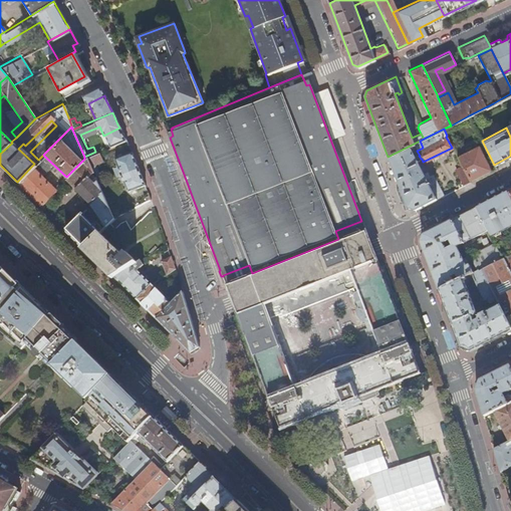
[(420,141),(414,144),(417,151),(423,148),(420,141)]
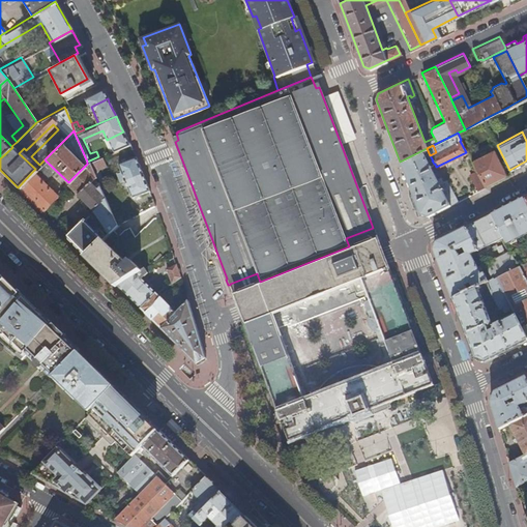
[(408,182),(411,192),(407,194),(412,208),(413,208),(414,210),(413,210),(415,215),(419,213),(423,214),(427,215),(457,201),(445,178),(441,180),(439,176),(436,177),(423,154),(427,152),(425,149),(400,162),(408,182)]
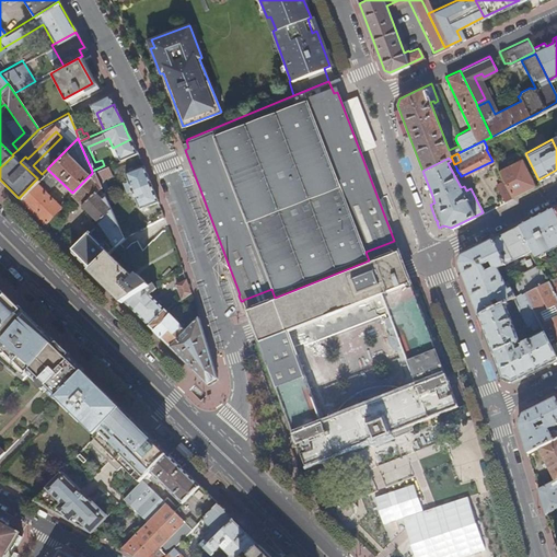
[(503,178),(512,197),(519,193),(534,185),(521,159),(499,170),(503,178)]
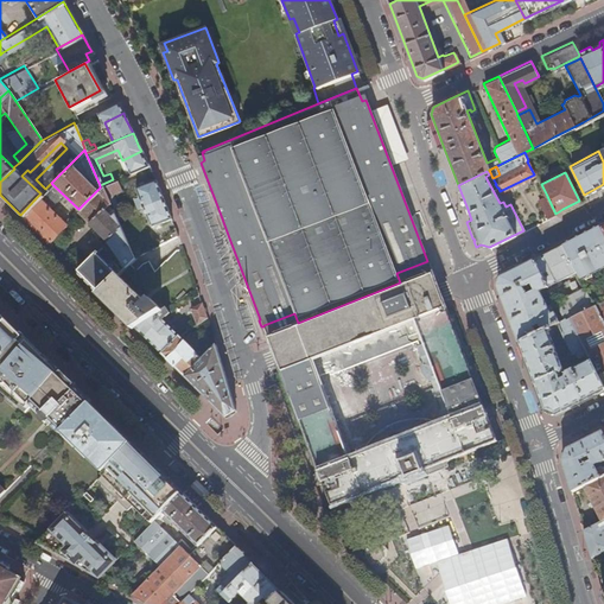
[(154,182),(153,178),(133,186),(140,205),(160,197),(154,182)]
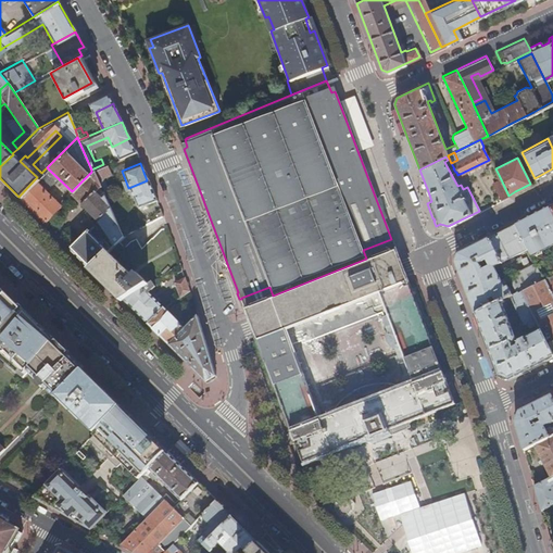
[(109,173),(105,164),(103,164),(91,170),(91,172),(98,185),(99,185),(103,184),(101,176),(109,173)]
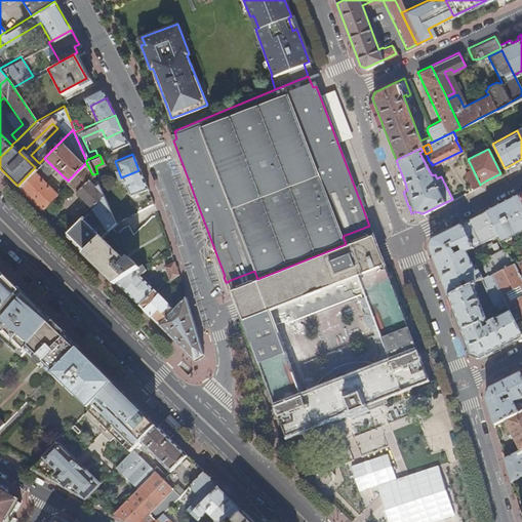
[(35,167),(32,170),(40,178),(50,168),(50,167),(46,163),(47,161),(44,158),(39,163),(35,167)]
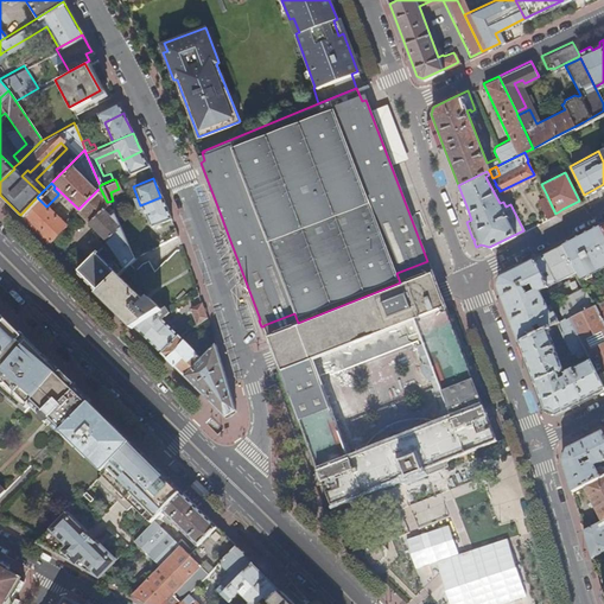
[(118,226),(113,216),(110,208),(106,211),(102,208),(107,202),(100,188),(78,209),(76,210),(105,240),(118,226)]
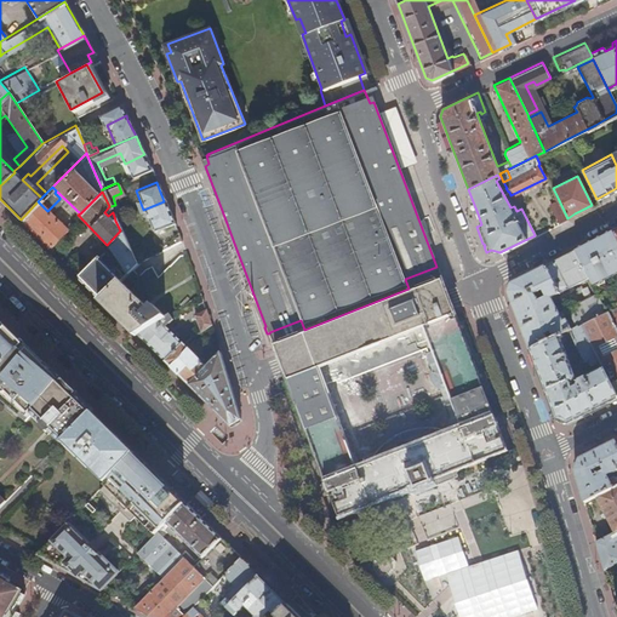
[(549,203),(559,222),(567,218),(558,198),(549,203)]
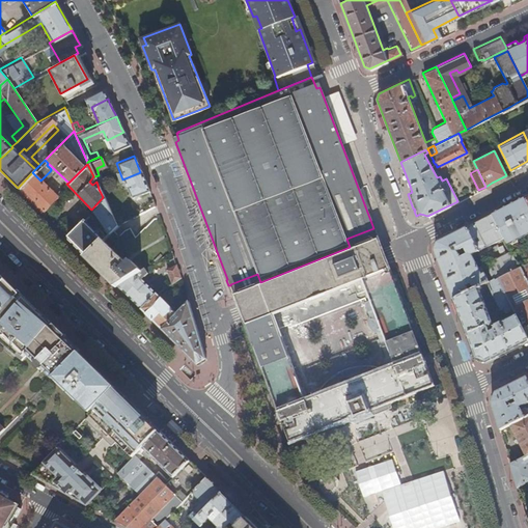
[(40,181),(32,172),(18,188),(31,201),(40,210),(55,195),(40,181)]
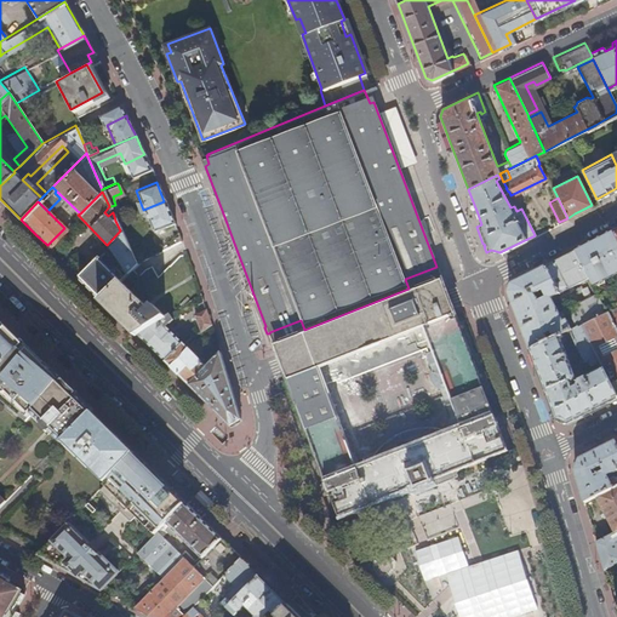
[(164,201),(143,210),(152,230),(172,222),(171,218),(164,201)]
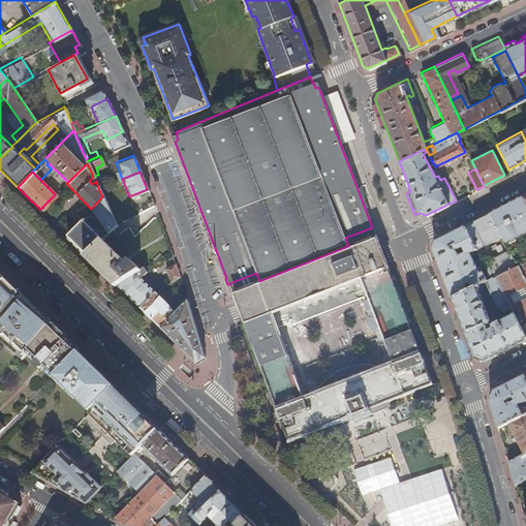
[(504,204),(488,212),(500,236),(503,241),(525,228),(525,204),(521,195),(504,204)]
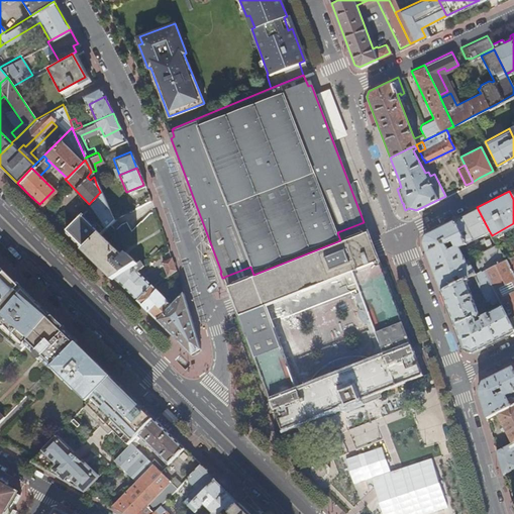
[(112,217),(100,192),(89,204),(103,225),(112,217)]
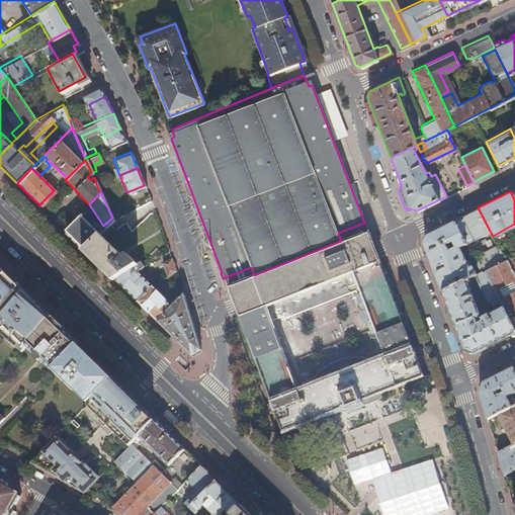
[(465,213),(453,220),(465,243),(467,246),(476,242),(474,239),(490,231),(478,207),(465,213)]
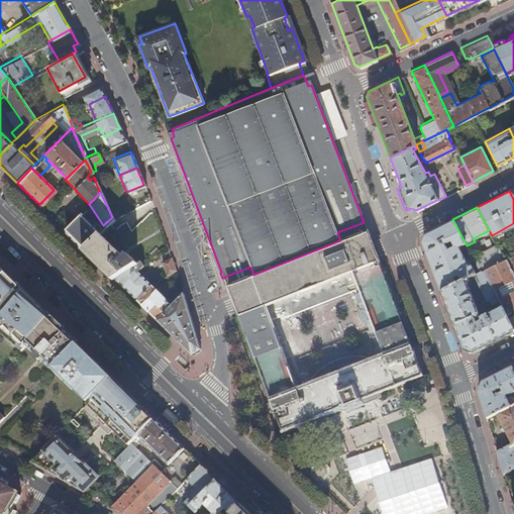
[(72,236),(82,246),(97,231),(100,228),(92,221),(90,223),(81,215),(82,213),(81,212),(64,228),(72,236)]
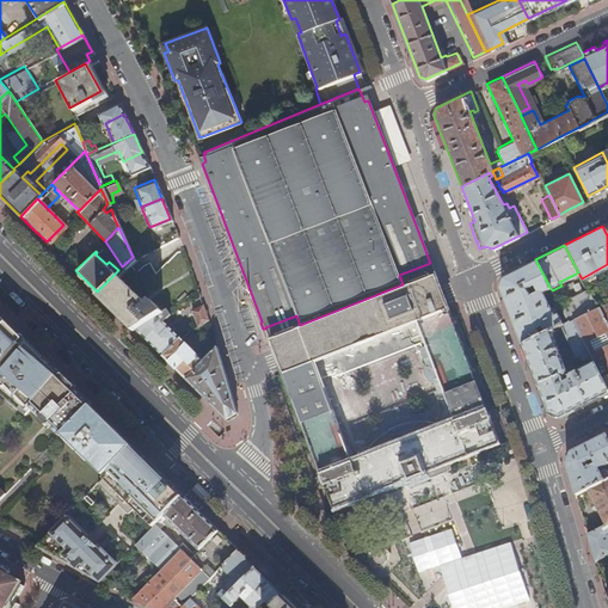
[(554,308),(553,305),(550,306),(541,292),(550,287),(535,259),(503,277),(499,287),(510,314),(521,343),(539,335),(535,327),(541,325),(545,331),(551,327),(559,324),(562,321),(557,312),(553,314),(551,311),(554,308)]
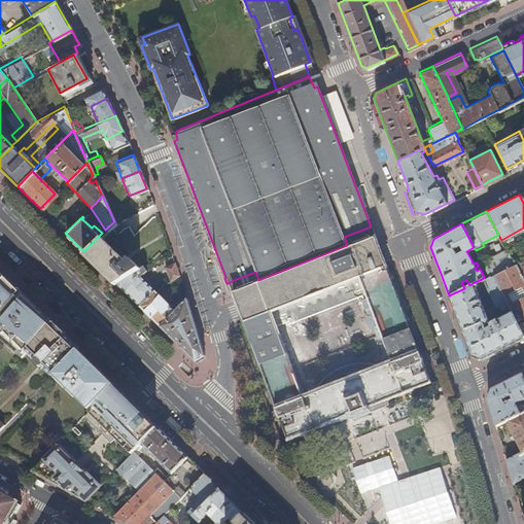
[(411,388),(429,381),(410,329),(384,260),(380,249),(371,226),(344,237),(347,245),(258,280),(255,272),(229,282),(229,283),(242,320),(286,437),(304,430),(305,430),(314,426),(332,420),(349,414),(350,414),(367,408),(367,407),(384,399),(384,398),(411,388)]
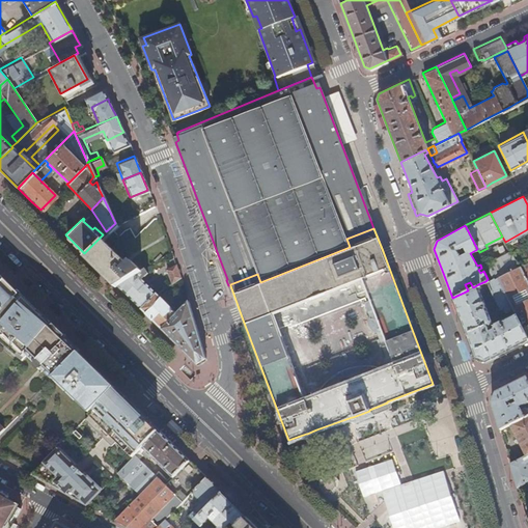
[(98,267),(115,284),(138,270),(127,258),(122,261),(100,238),(84,253),(98,267)]
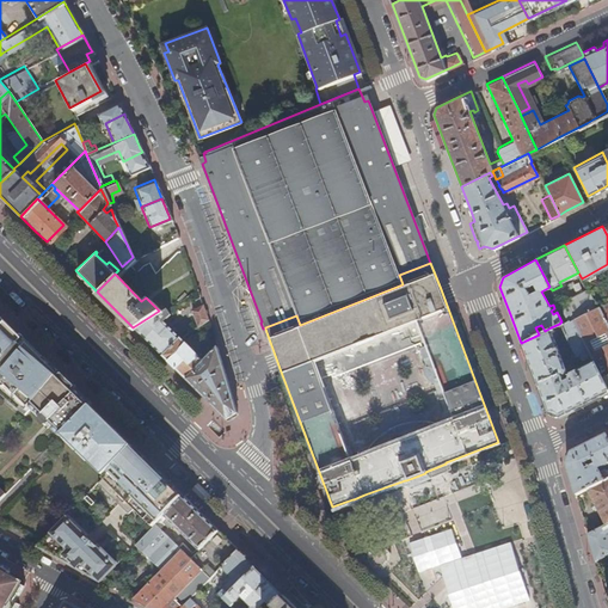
[(567,321),(572,319),(596,306),(587,288),(558,302),(567,320),(567,321)]
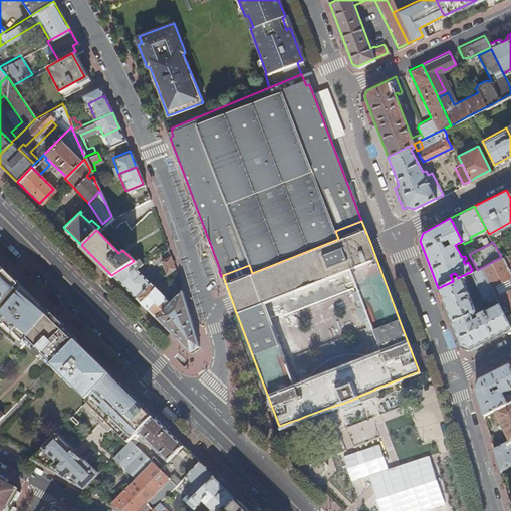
[(164,273),(173,267),(168,254),(159,259),(164,273)]
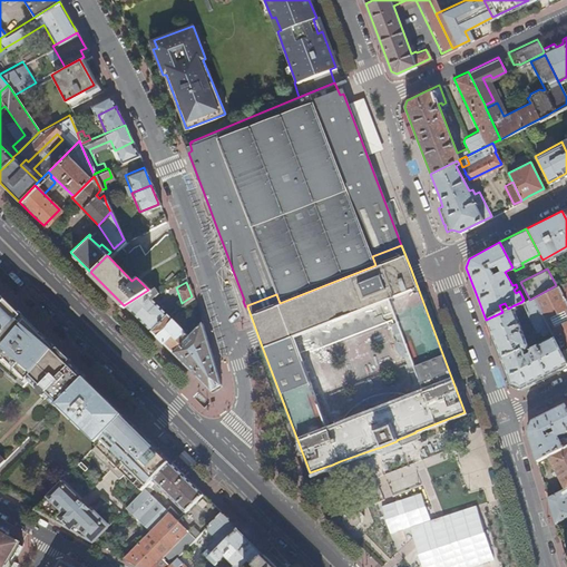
[(534,297),(566,363),(566,362),(566,302),(566,301),(558,284),(556,285),(534,297)]
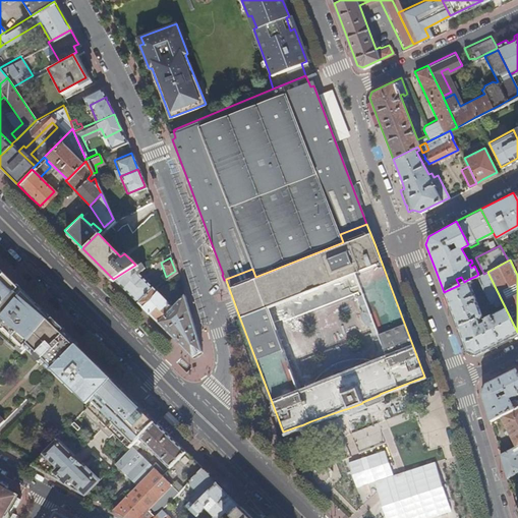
[(124,290),(136,301),(151,286),(136,272),(142,267),(139,262),(135,265),(113,279),(124,290)]
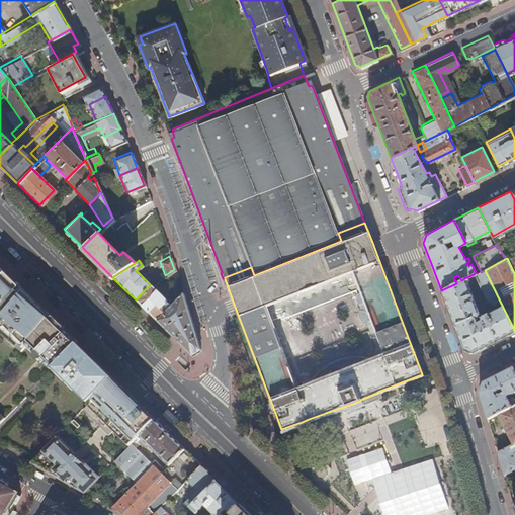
[(0,296),(13,281),(5,273),(0,268),(0,296)]
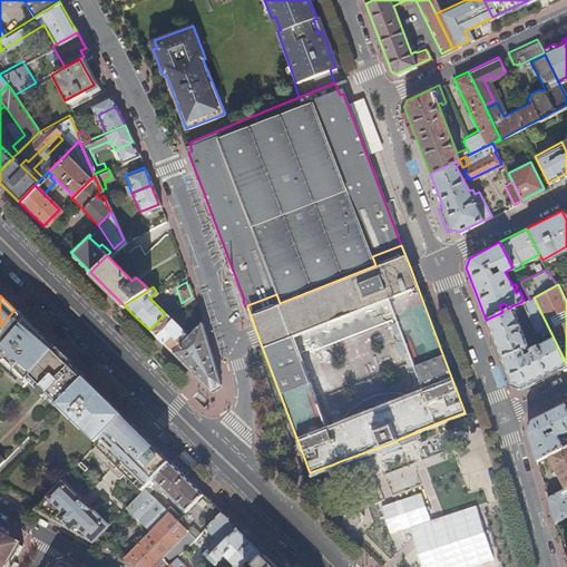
[(502,312),(486,320),(497,348),(499,354),(502,362),(510,382),(515,384),(521,387),(566,363),(534,297),(529,300),(529,299),(524,300),(521,302),(524,306),(536,331),(539,330),(540,332),(543,334),(547,332),(549,338),(531,346),(529,351),(526,352),(524,349),(526,346),(527,344),(514,311),(512,309),(515,308),(514,305),(508,309),(502,312)]
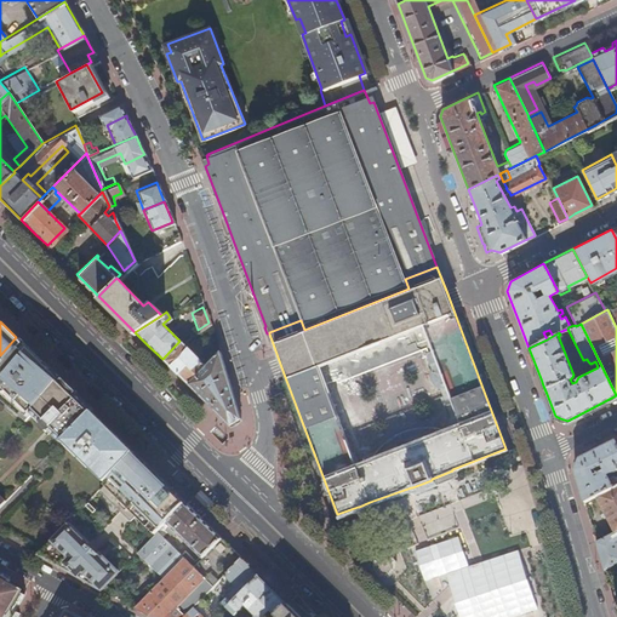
[(570,333),(567,329),(559,332),(560,335),(558,336),(559,338),(570,333)]
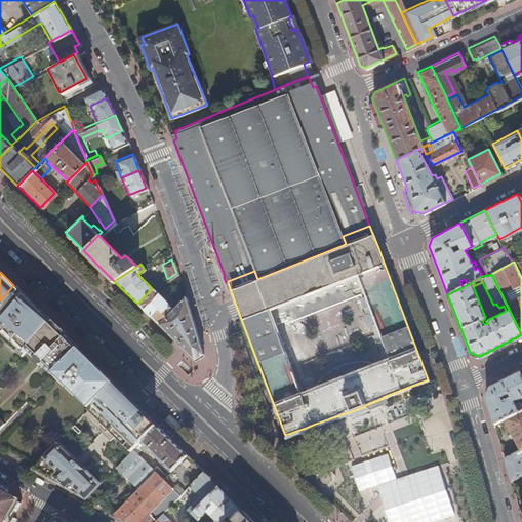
[(25,299),(47,318),(30,300),(13,285),(0,300),(0,318),(12,309),(25,299)]
